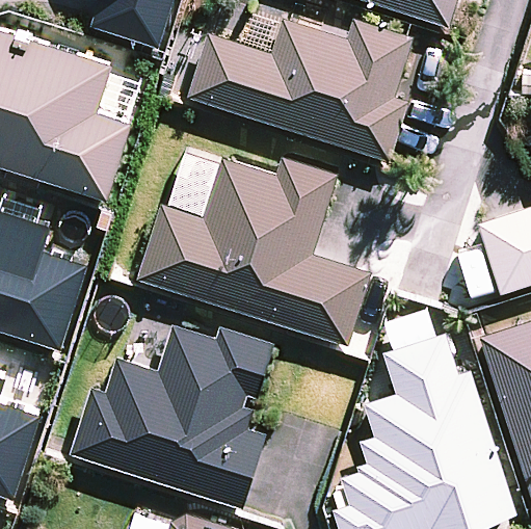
[(100,0),(93,22),(161,43),(175,0),(100,0)]
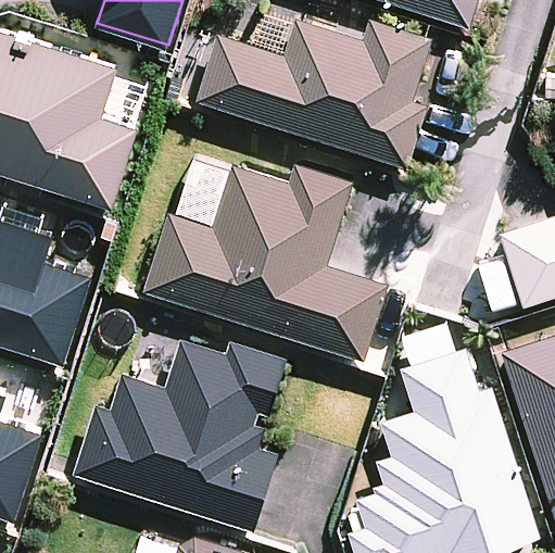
[(373,0),(468,30),(478,0),(373,0)]
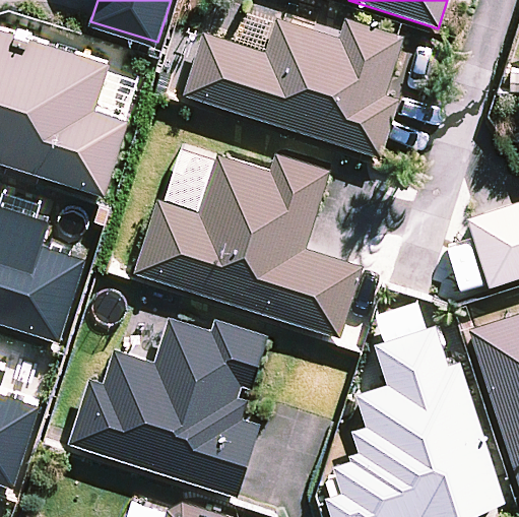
[(183,95),(382,158),(400,100),(386,94),(404,38),(346,19),(339,40),(277,20),(266,54),(203,34),(183,95)]
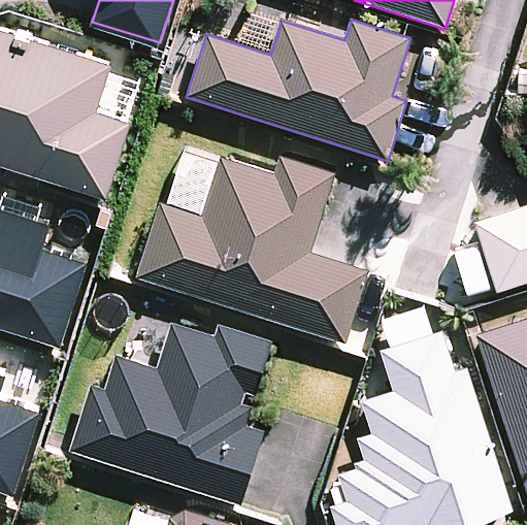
[(0,159),(110,196),(136,118),(99,105),(113,63),(1,27),(0,30),(0,159)]
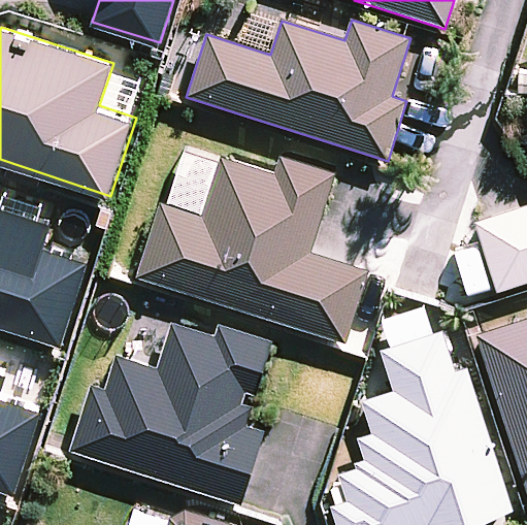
[(526,141),(525,142),(526,151),(526,194),(479,210),(499,276),(526,267),(526,141)]
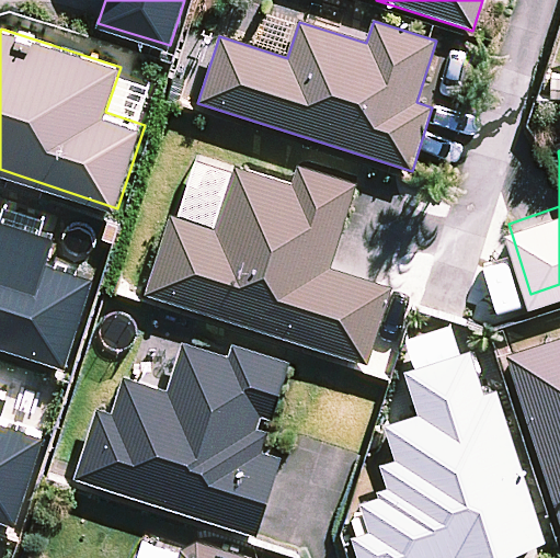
[(145,294),(367,365),(392,286),(330,266),(356,184),(298,166),(292,185),(233,167),(214,229),(170,216),(145,294)]
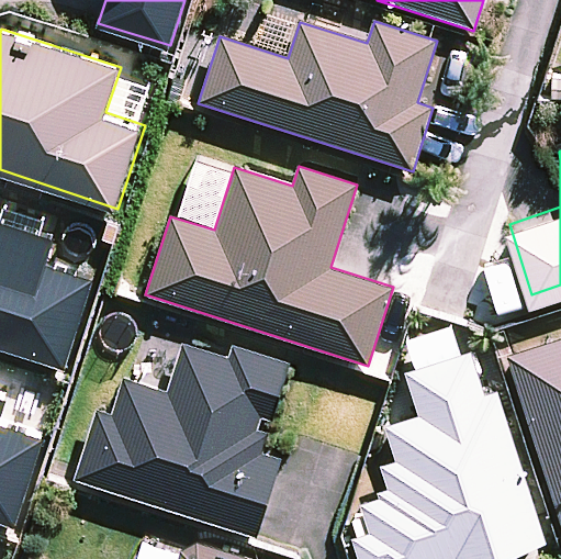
[(0,343),(66,365),(96,275),(48,260),(57,235),(0,216),(0,203),(1,201),(0,201),(0,343)]
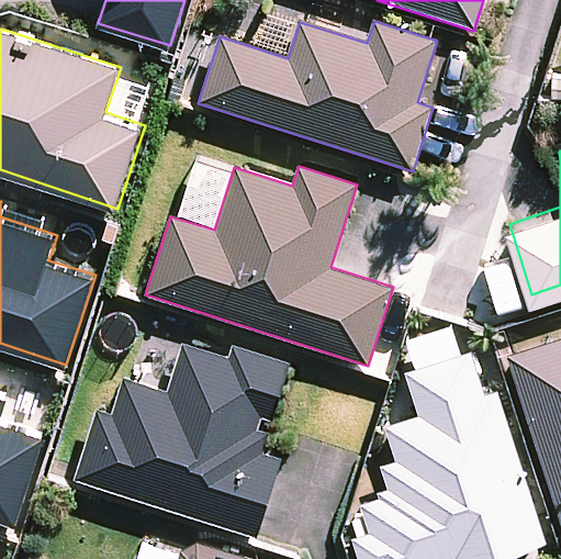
[(560,331),(513,346),(560,499),(560,331)]
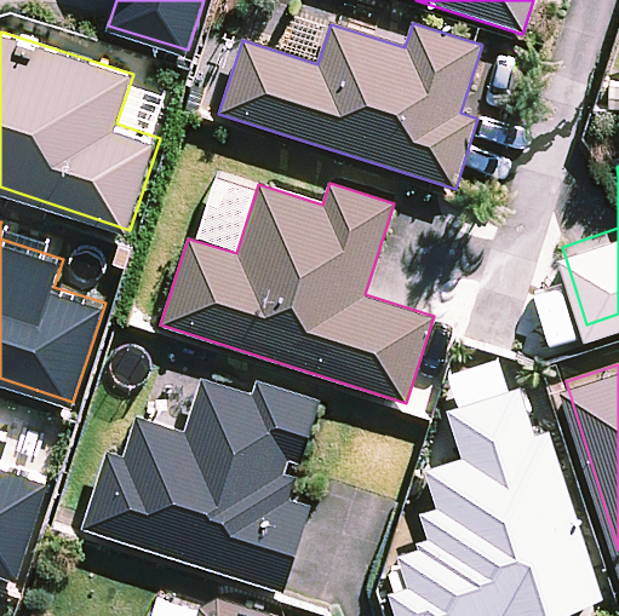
[(599,582),(537,373),(452,398),(465,444),(428,456),(439,491),(431,520),(390,574),(402,615),(487,615),(599,582)]
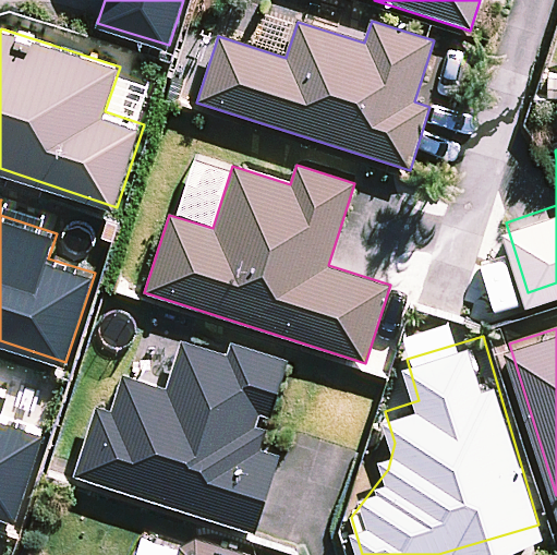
[(74,475),(254,533),(279,456),(259,450),(266,430),(256,426),(259,415),(269,418),(287,361),(230,344),(227,356),(181,341),(166,389),(122,375),(111,412),(96,407),(74,475)]
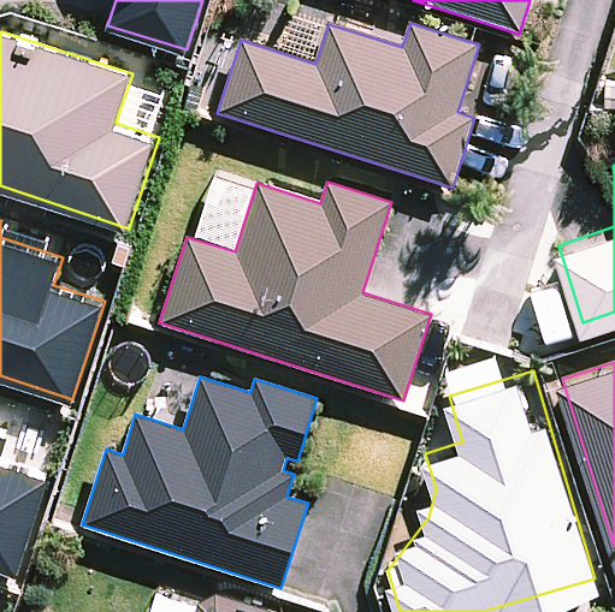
[(0,562),(24,570),(55,474),(5,458),(13,432),(0,427),(0,562)]
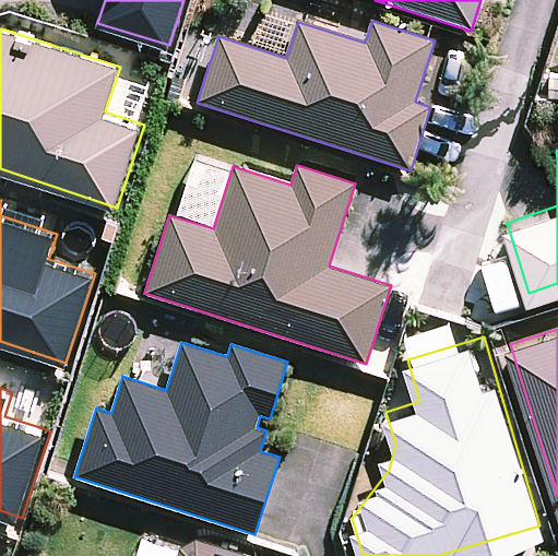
[(251,555),(197,539),(179,548),(176,555),(251,555)]
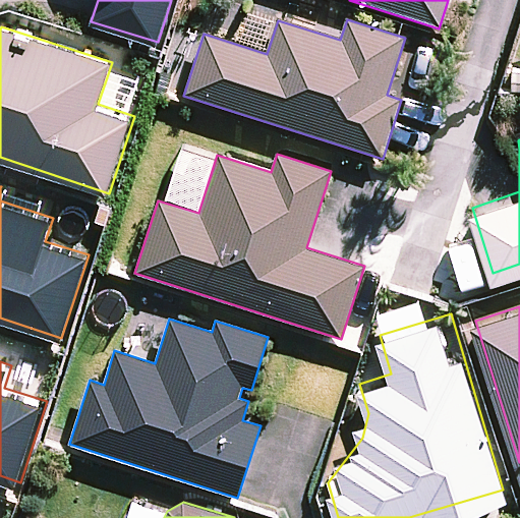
All buildings are outlined.
